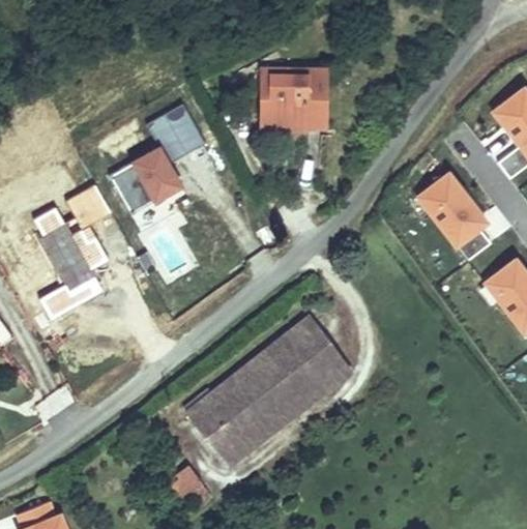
[(256,74),(253,124),(302,136),(323,137),(325,77),(256,74)]
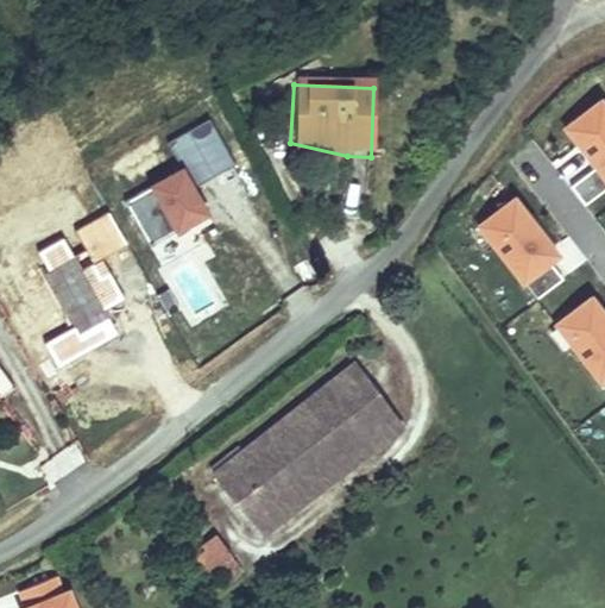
[(598,164),(572,185),(587,204),(604,189),(604,99),(568,126),(598,164)]
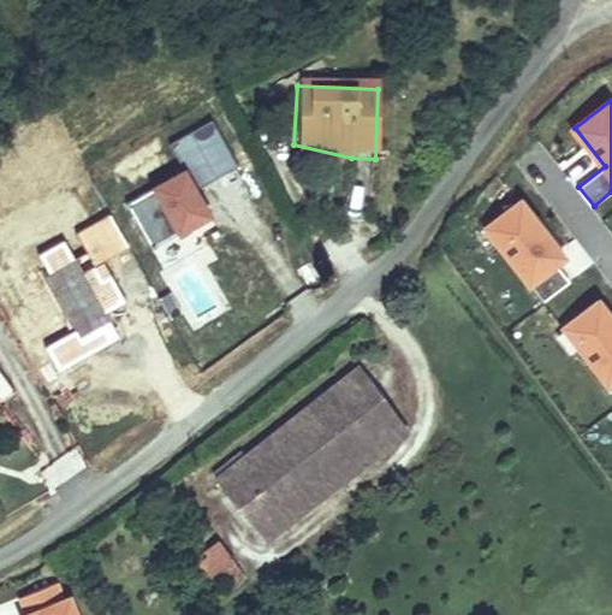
[(158,246),(215,213),(190,167),(132,201),(158,246)]
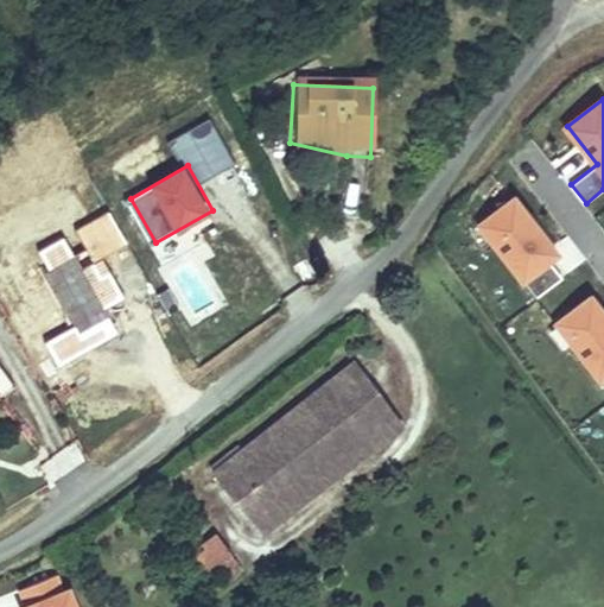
[(516,196),(481,223),(539,298),(565,278),(551,259),(559,252),(516,196)]
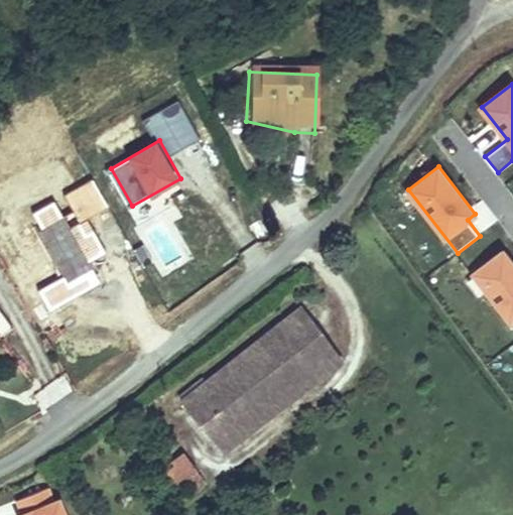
[(138,248),(148,266),(157,260),(148,243),(138,248)]
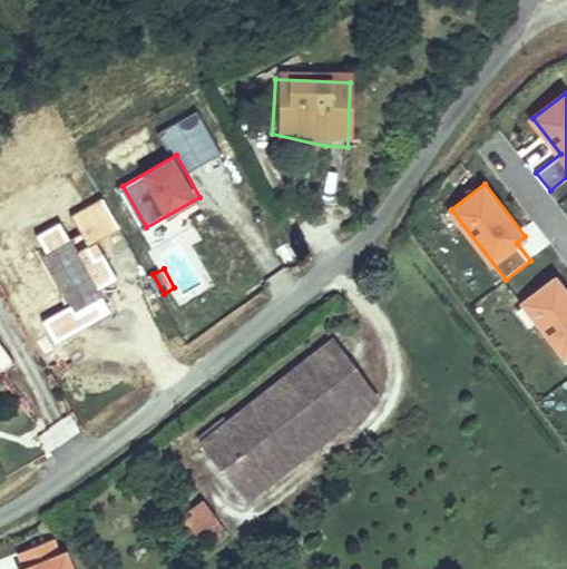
[(522,302),(566,359),(566,290),(556,276),(522,302)]
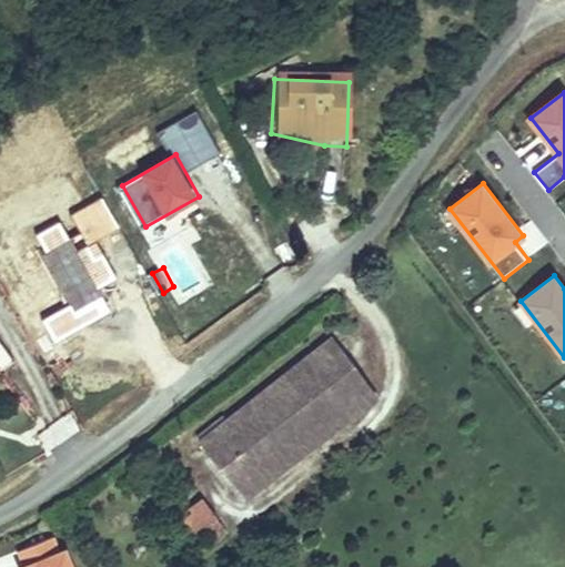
[(331,334),(197,437),(244,498),(377,396),(331,334)]
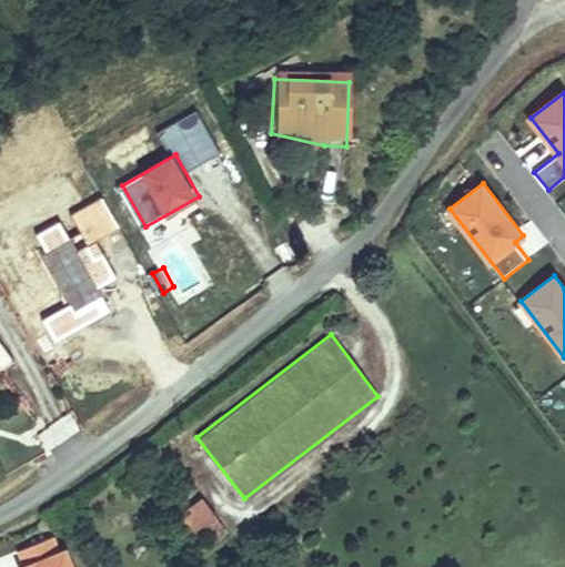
[(0,340),(0,360),(10,353),(0,340)]
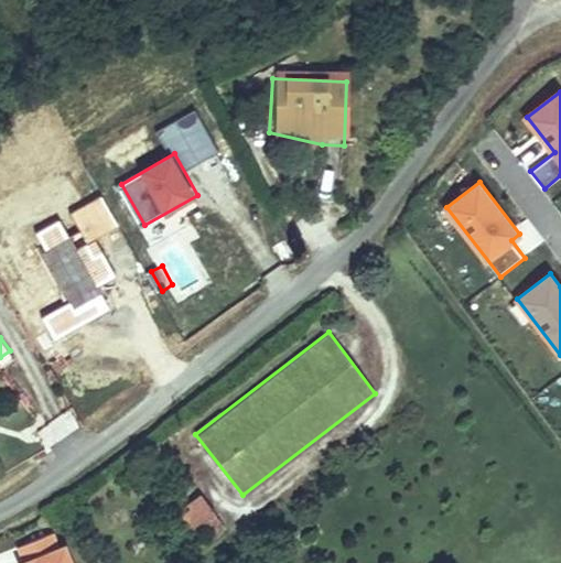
[(200,494),(177,511),(203,544),(225,527),(200,494)]
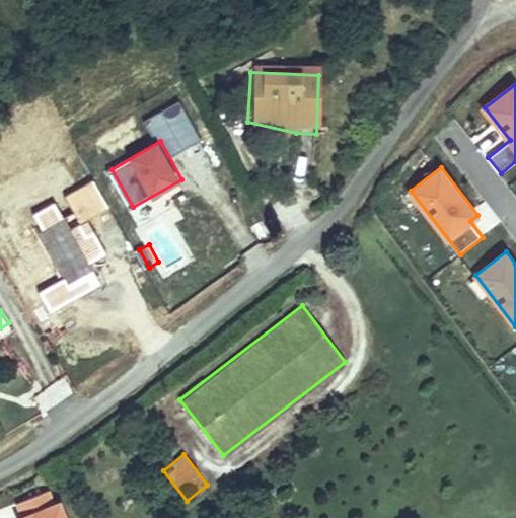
[(25,516),(21,517),(67,517),(61,502),(55,505),(50,491),(20,503),(25,516)]
